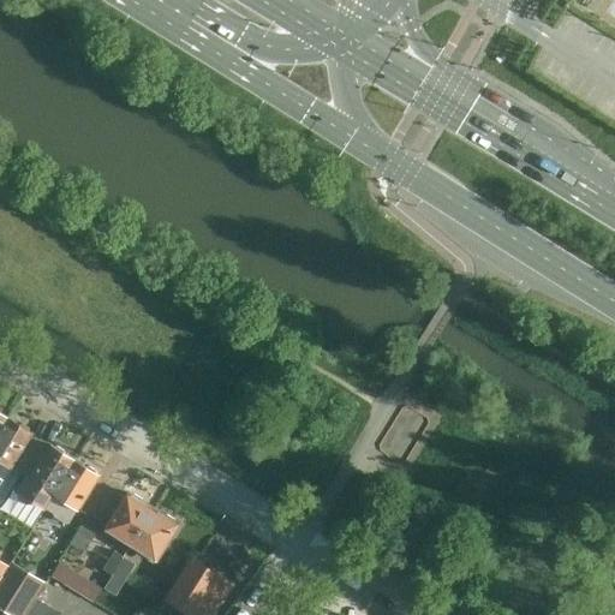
[(31,435),(7,419),(0,431),(0,478),(3,481),(31,435)]
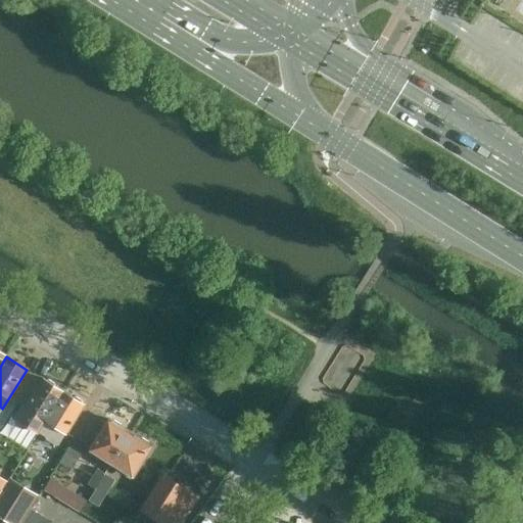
[(63,392),(43,380),(27,407),(24,405),(13,421),(15,425),(25,431),(28,430),(37,435),(63,392)]
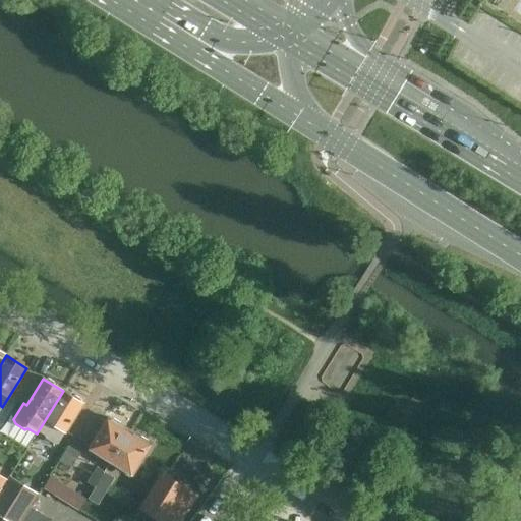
[(83,404),(63,391),(37,433),(38,435),(39,433),(44,437),(44,438),(55,445),(58,445),(83,404)]
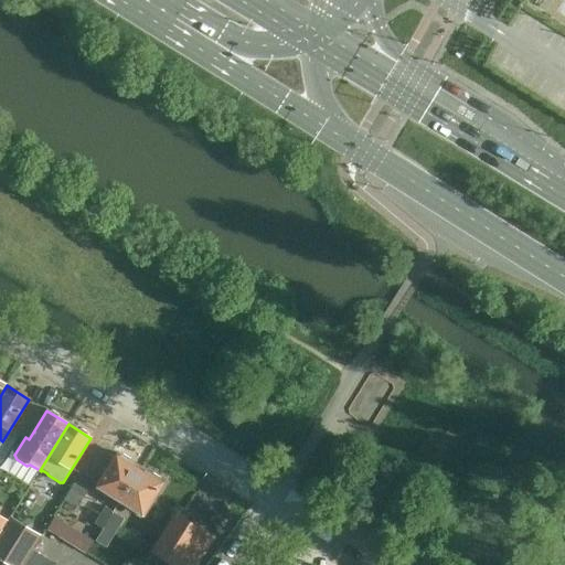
[(120,500),(140,468),(117,454),(97,486),(120,500)]
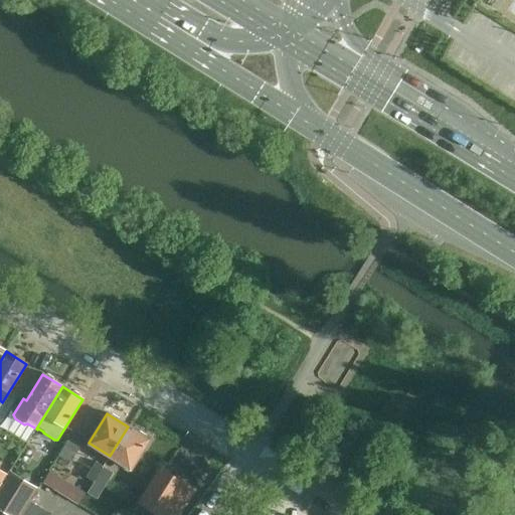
[(128,426),(110,456),(130,470),(149,440),(128,426)]
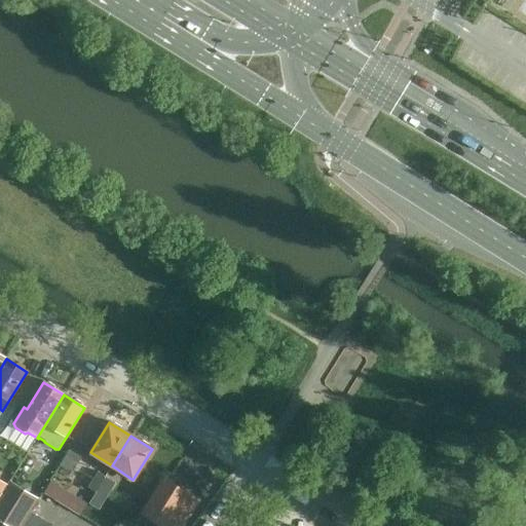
[(75,441),(64,459),(60,465),(71,474),(86,449),(75,441)]
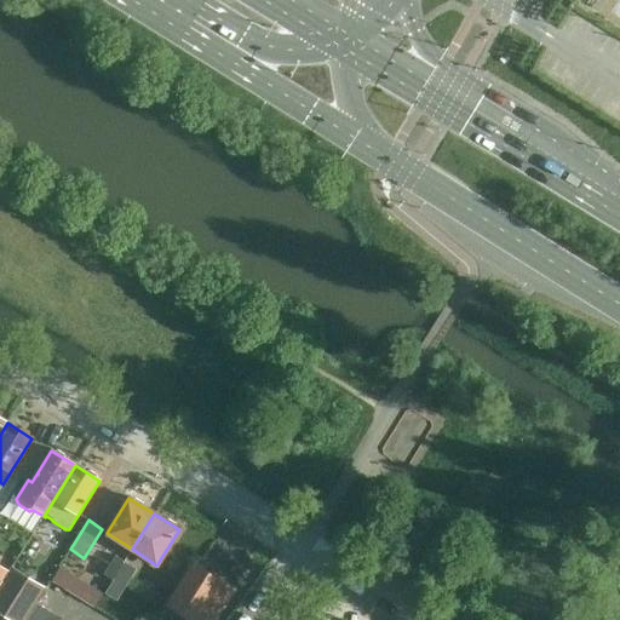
[(113,580),(124,562),(115,556),(103,575),(113,580)]
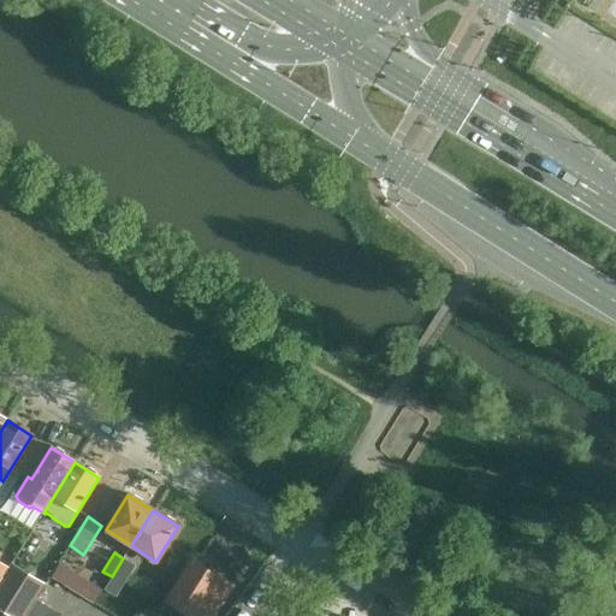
[(123,558),(112,576),(104,590),(114,597),(123,584),(135,566),(123,558)]
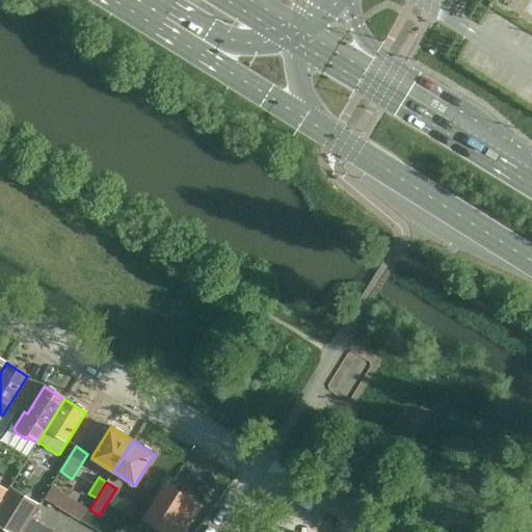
[(143,520),(163,531),(184,531),(201,505),(166,484),(155,501),(143,494),(132,512),(143,520)]
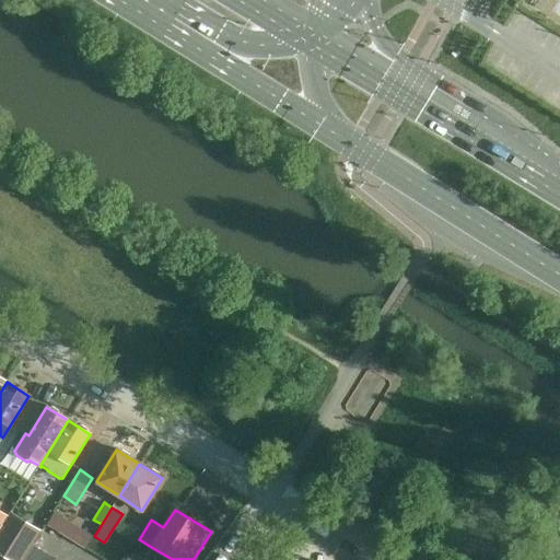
[(0,556),(6,559),(23,559),(33,546),(42,533),(10,513),(0,527),(0,556)]
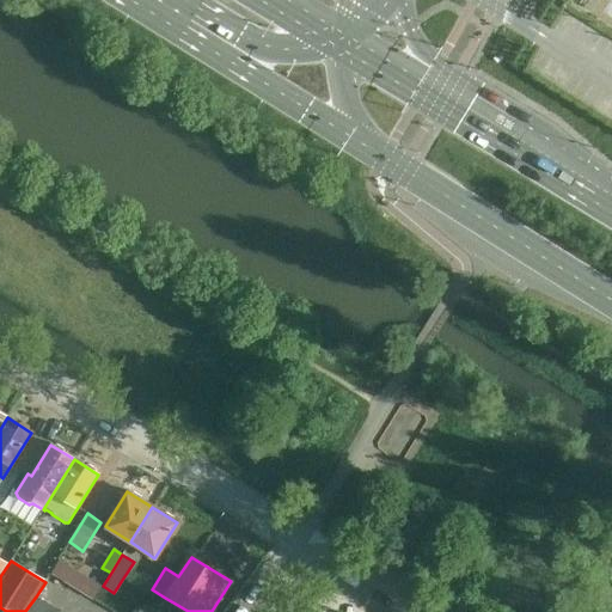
[(42,611),(48,604),(36,597),(25,611),(42,611)]
